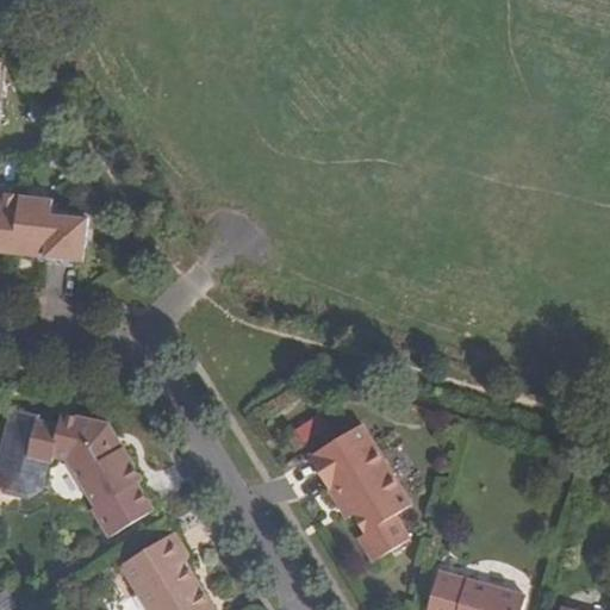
[(0,249),(85,257),(91,200),(0,192),(0,249)]
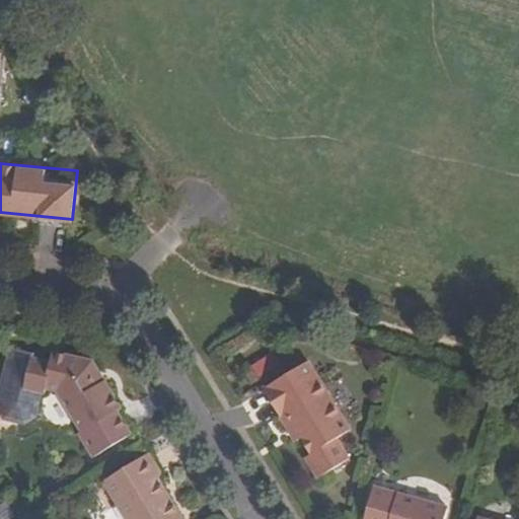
[(102,385),(87,360),(56,353),(53,364),(33,359),(26,388),(48,394),(50,388),(65,392),(77,414),(76,420),(83,433),(83,435),(95,458),(134,435),(120,412),(124,409),(106,382),(102,385)]
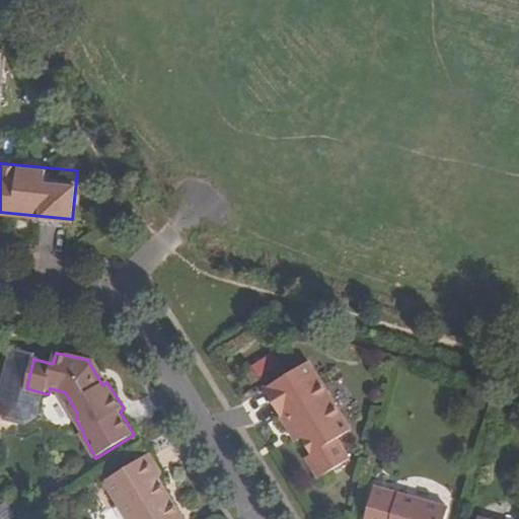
[(102,385),(106,382),(94,363),(87,360),(102,385)]
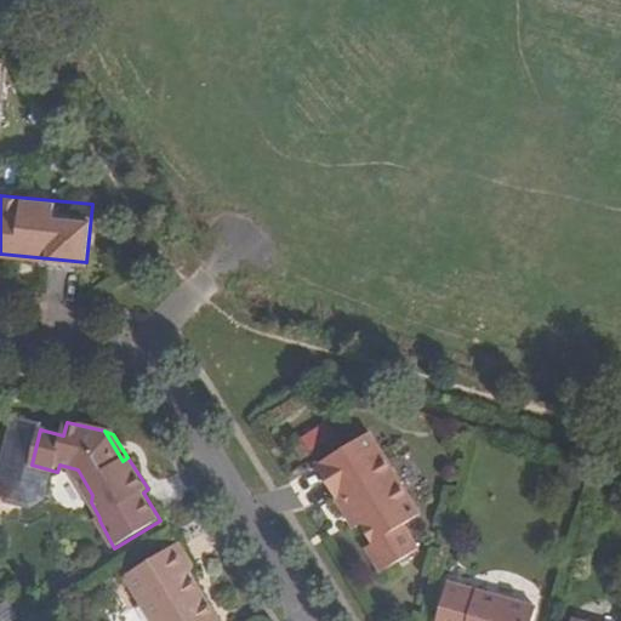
[(370,543),(385,568),(416,548),(402,524),(417,516),(368,432),(313,466),(332,499),(336,496),(354,527),(359,524),(370,543)]
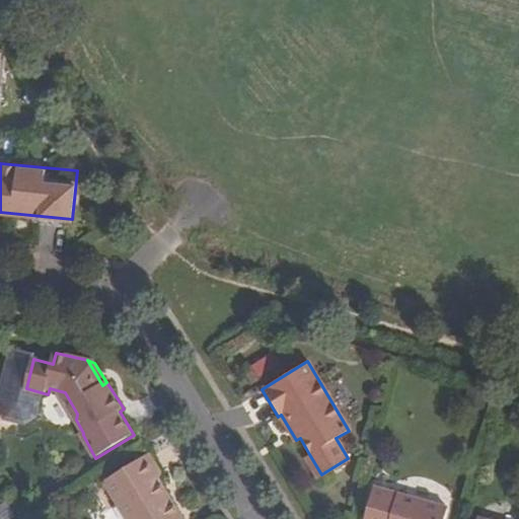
[(321,474),(309,454),(304,458),(316,477),(321,474)]
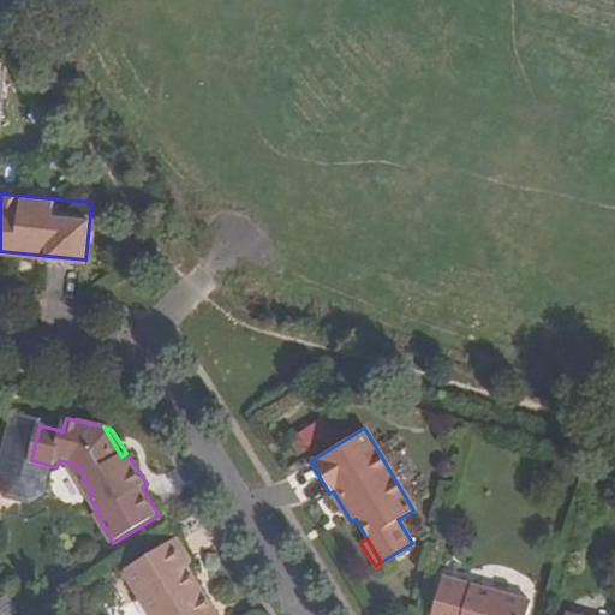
[(219,614),(189,568),(193,565),(178,539),(125,572),(151,614),(219,614)]
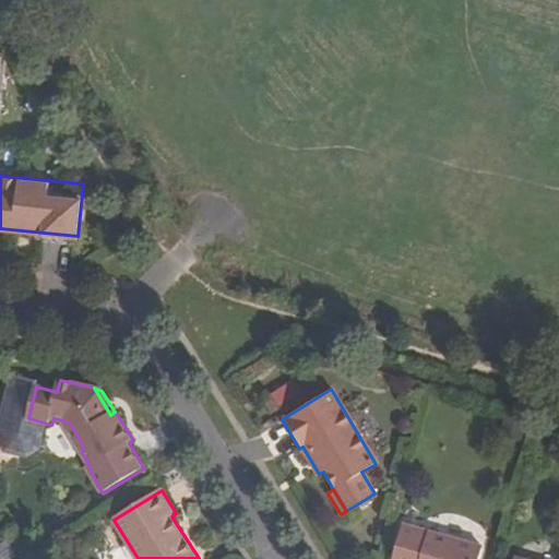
[(476,558),(482,545),(402,524),(391,558),(476,558)]
